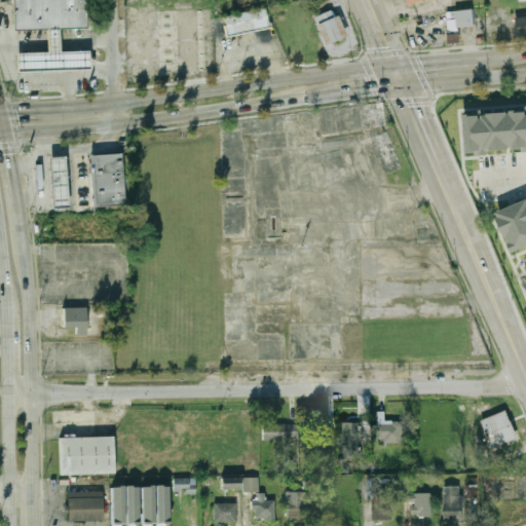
[(13,0),(87,0),(87,28),(60,28),(47,28),(13,29),(13,0)]
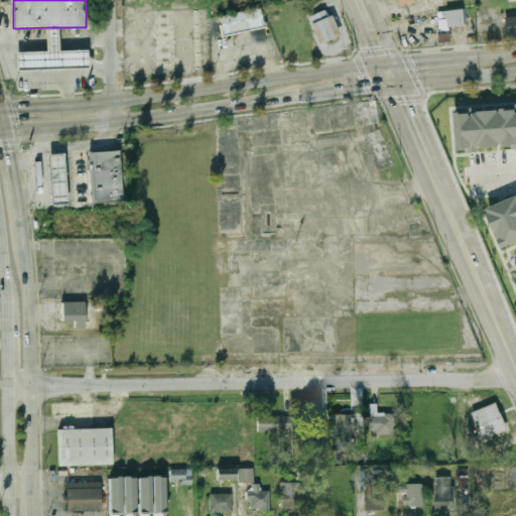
[(219,16),(223,35),(265,27),(261,7),(219,16)]
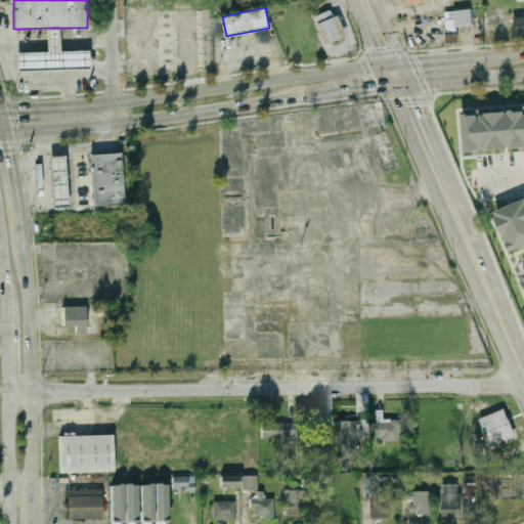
[(454,26),(454,17),(447,17),(447,10),(470,8),(471,25),(454,26)]
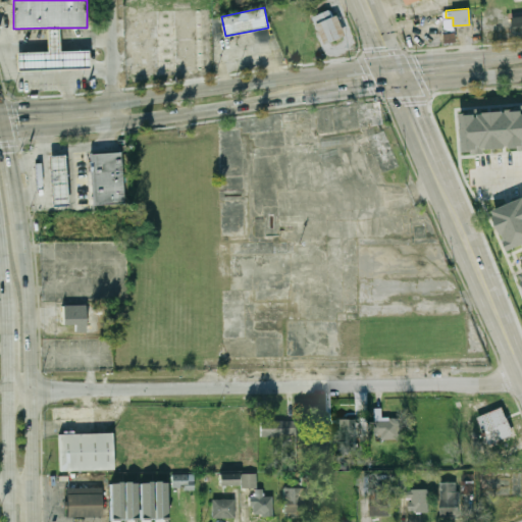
[(333,16),(330,9),(314,16),(326,44),(348,35),(338,14),(333,16)]
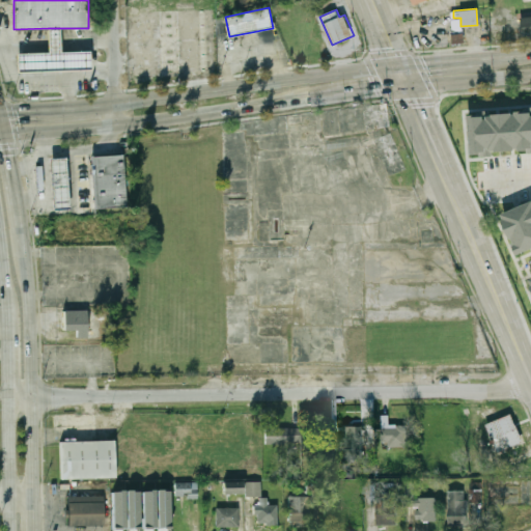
[(48,28),(60,28),(61,46),(61,52),(90,51),(91,70),(19,71),(18,52),(49,52),(49,47),(48,28)]
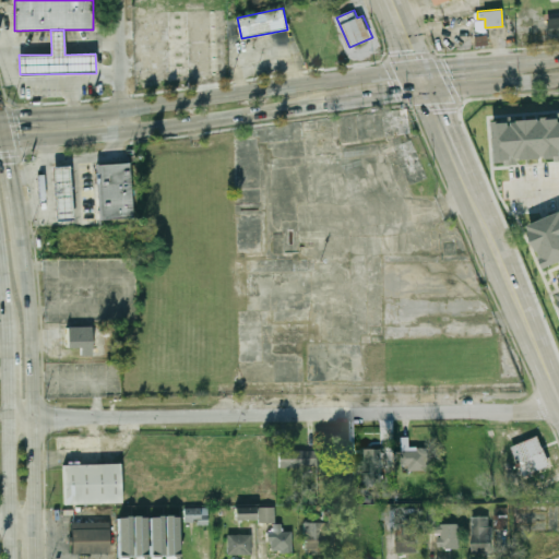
[(558,157),(497,163),(494,123),(558,118),(558,157)]
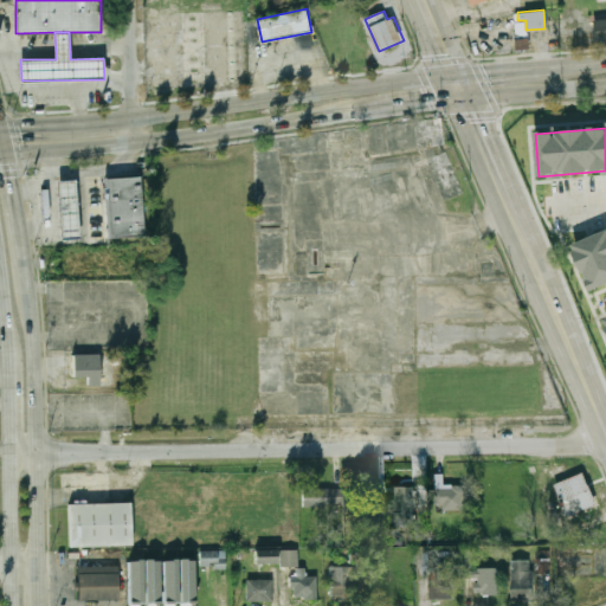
[(103,179),(141,176),(144,237),(108,239),(103,179)]
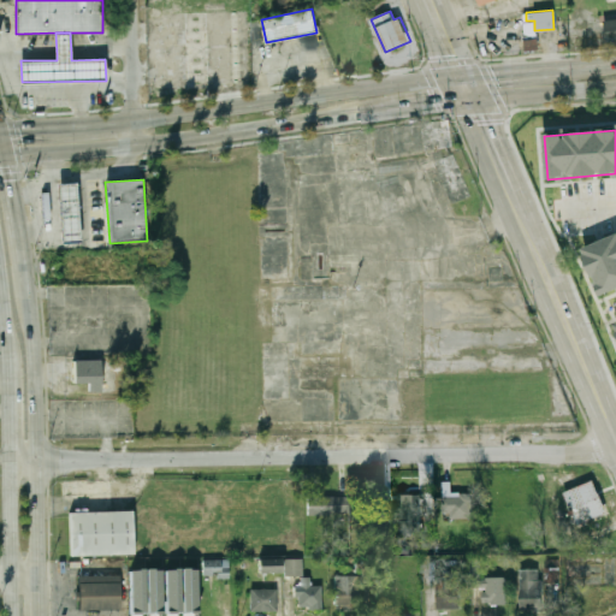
[(57,185),(76,184),(80,242),(61,243),(57,185)]
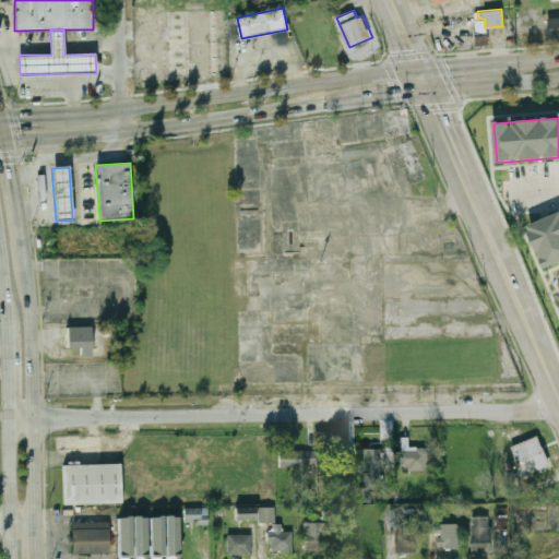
[(558,263),(547,269),(528,226),(558,213),(558,263)]
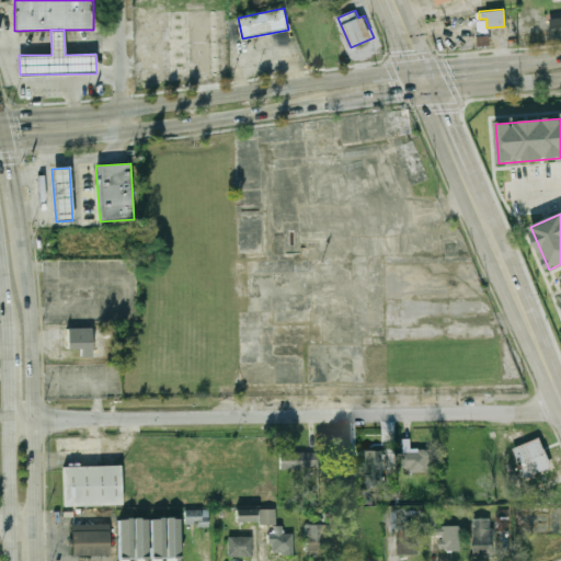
[(67,350),(81,350),(81,355),(99,355),(99,328),(67,328),(67,350)]
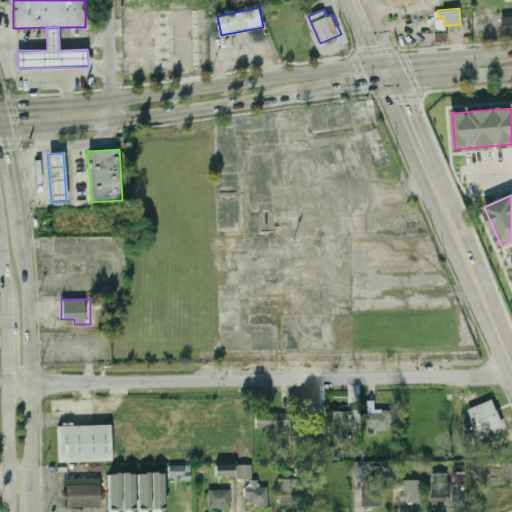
[(504,426),(493,399),(469,409),(480,436),(504,426)]
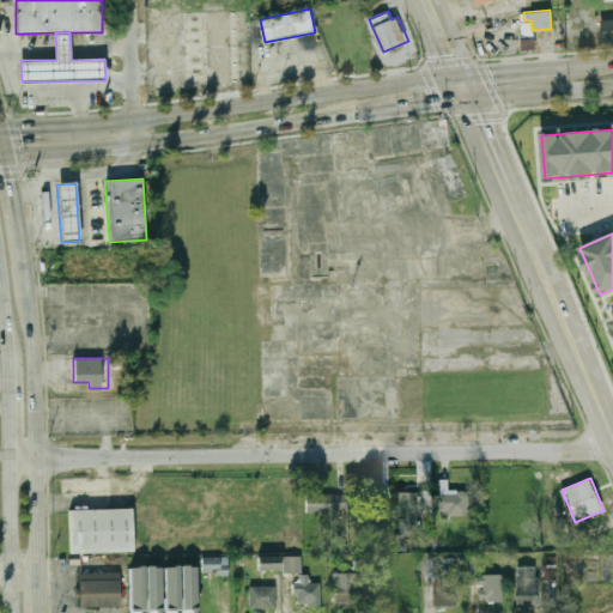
[(395,530),(418,530),(418,491),(395,491),(395,530)]
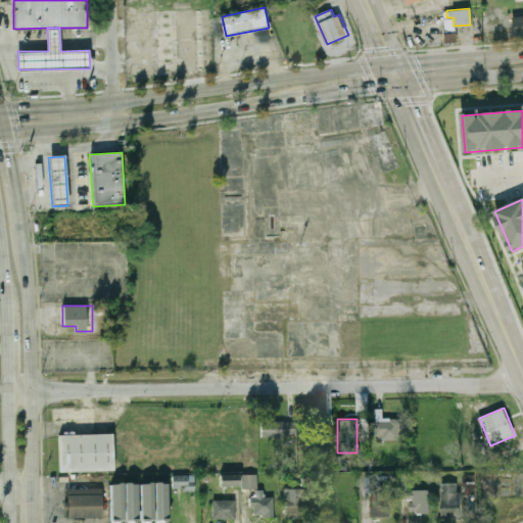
[(400,421),(377,421),(377,438),(400,438),(400,421)]
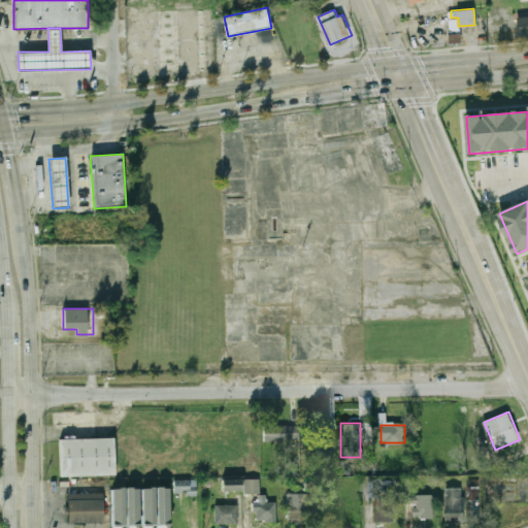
[(298,441),(298,426),(263,426),(263,441),(298,441)]
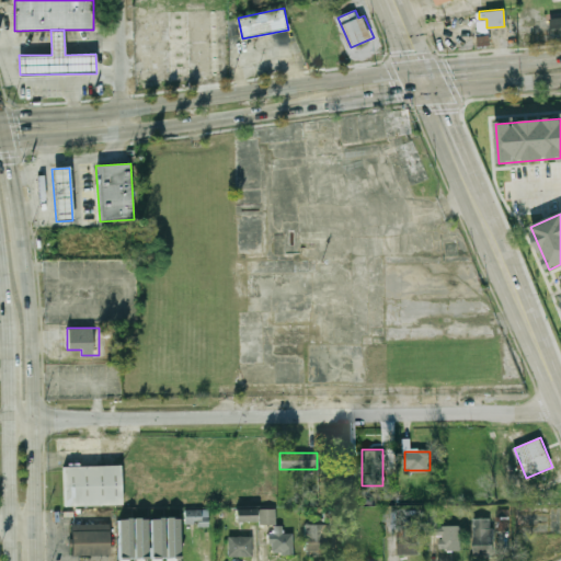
[(64,468),(122,467),(122,505),(65,506),(64,468)]
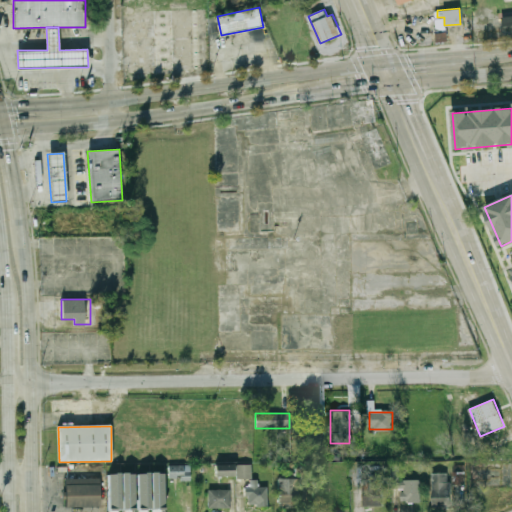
[(469,463),(469,486),(511,486),(511,463),(469,463)]
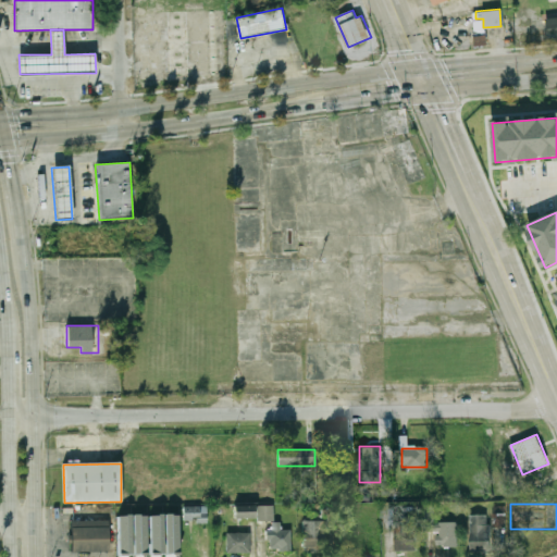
[(457,522),(434,522),(434,505),(424,505),(424,532),(436,532),(436,546),(457,546),(457,522)]
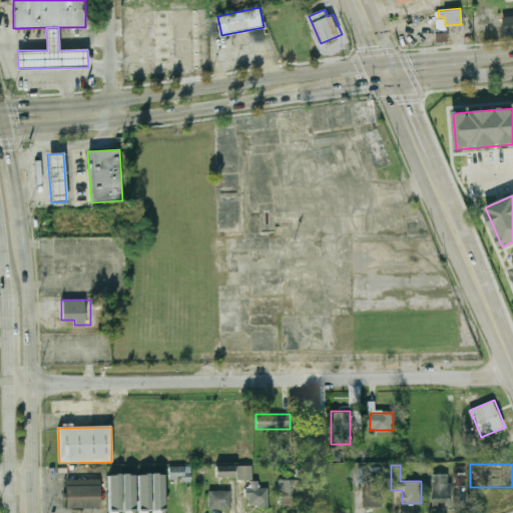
[(252,467),(216,466),(215,479),(248,480),(247,507),(269,507),(269,489),(259,488),(259,481),(251,481),(252,467)]
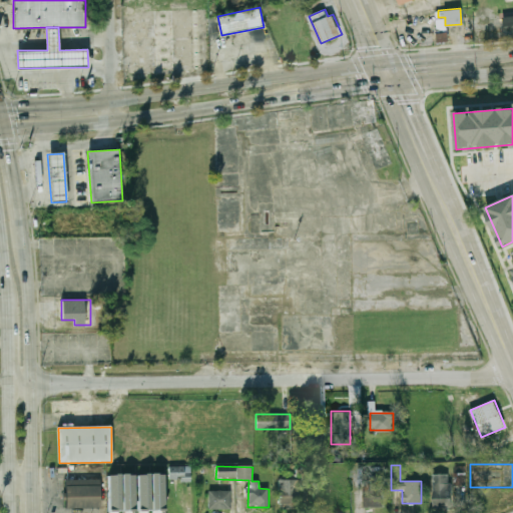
[(189,467),(169,467),(169,481),(189,481),(189,467)]
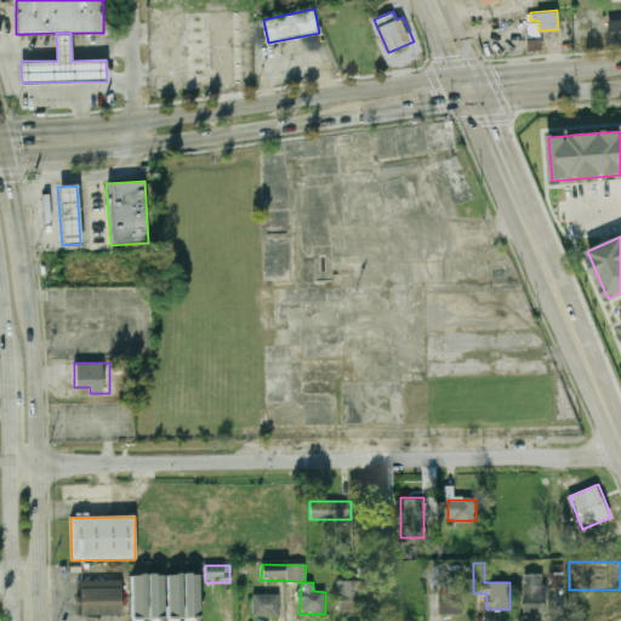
[(563,586),(563,571),(550,571),(550,586),(563,586)]
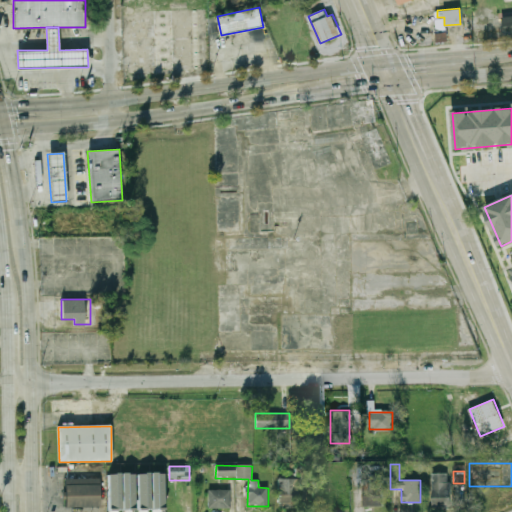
[(450,472),(432,472),(432,506),(450,506),(450,472)]
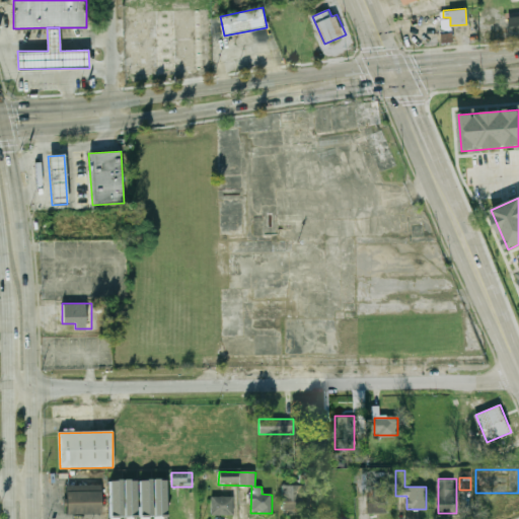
[(136,479),(124,480),(125,517),(137,517),(136,479)]
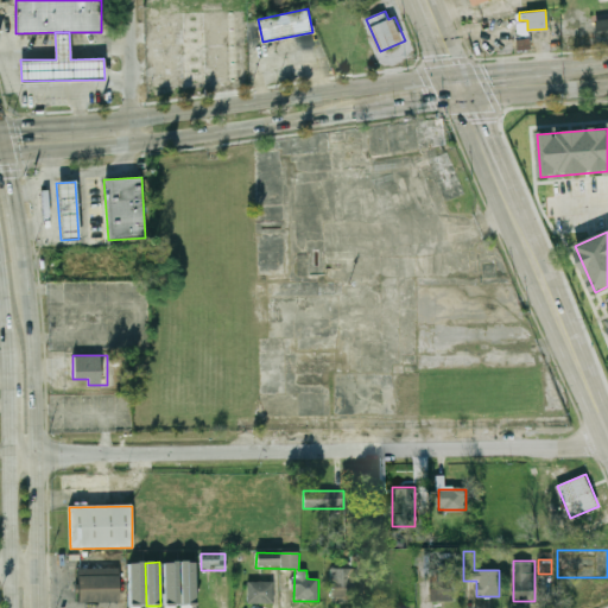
[(163,606),(178,606),(178,562),(164,562),(163,606)]
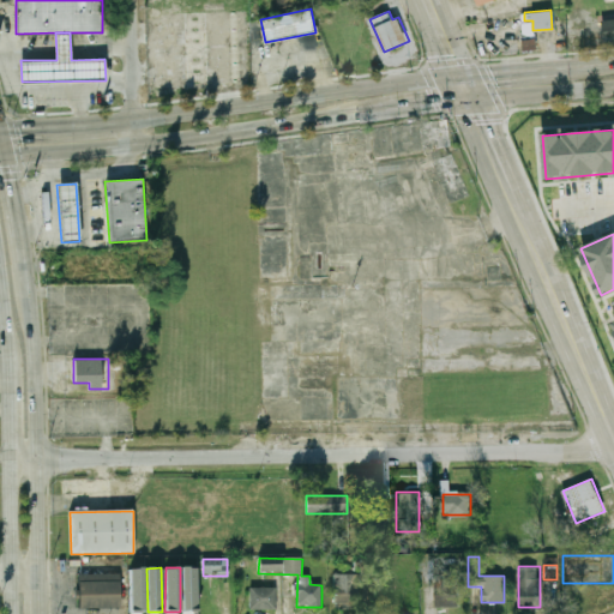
[(197,612),(197,567),(182,567),(181,612),(197,612)]
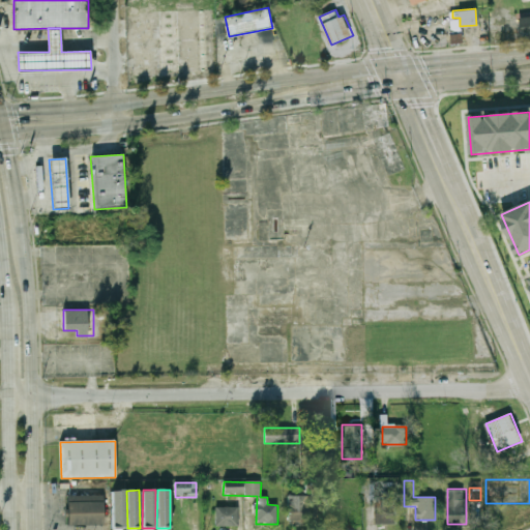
[(112,491),(112,528),(124,528),(124,491),(112,491)]
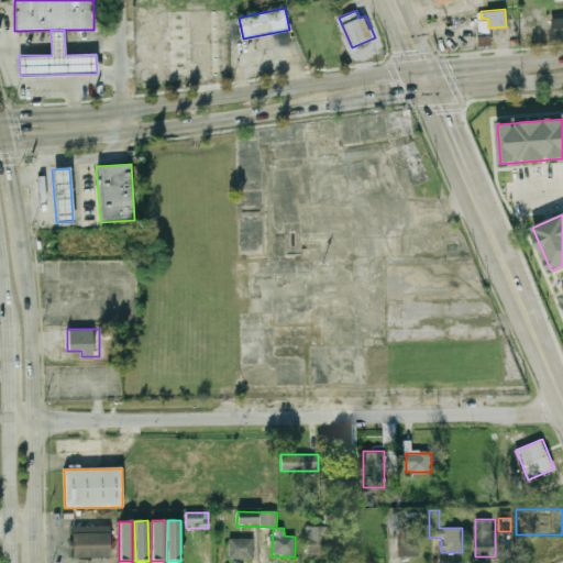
[(306,553),(331,553),(331,526),(306,526),(306,553)]
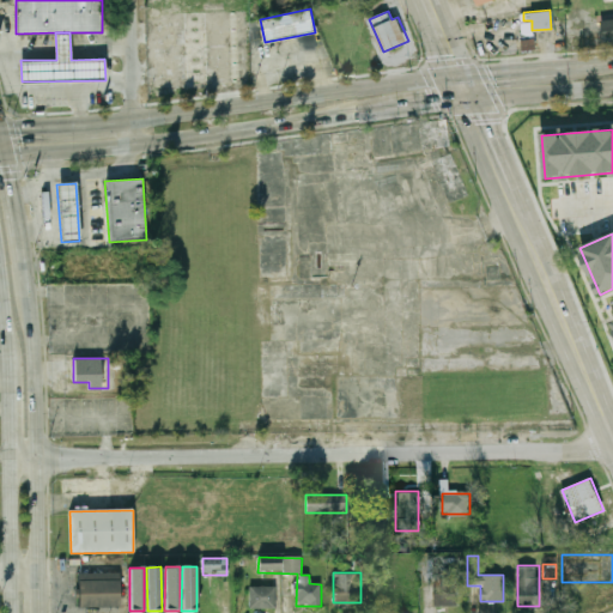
[(79,574),(120,574),(120,607),(79,607),(79,574)]
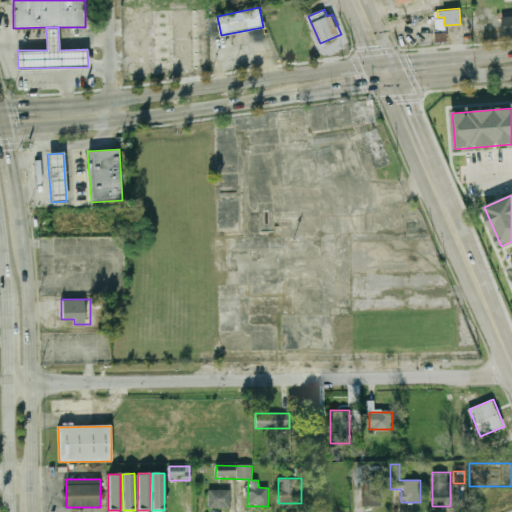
[(382,486),(364,486),(364,506),(382,506),(382,486)]
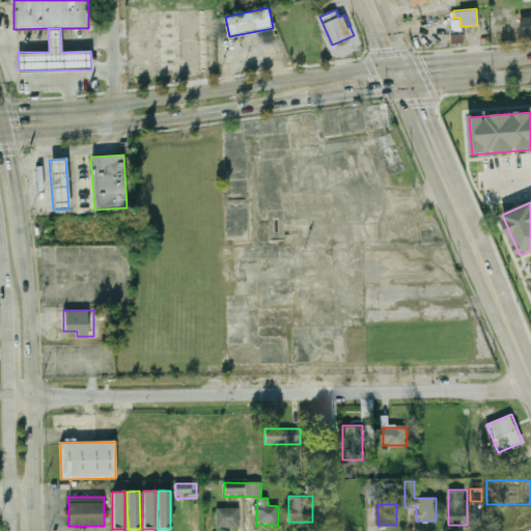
[(239,508),(216,509),(217,528),(239,528),(239,508)]
